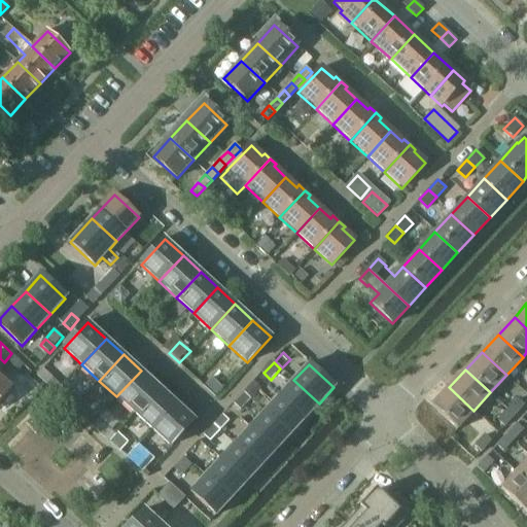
[(141,371),(116,396),(134,413),(159,387),(141,371)]
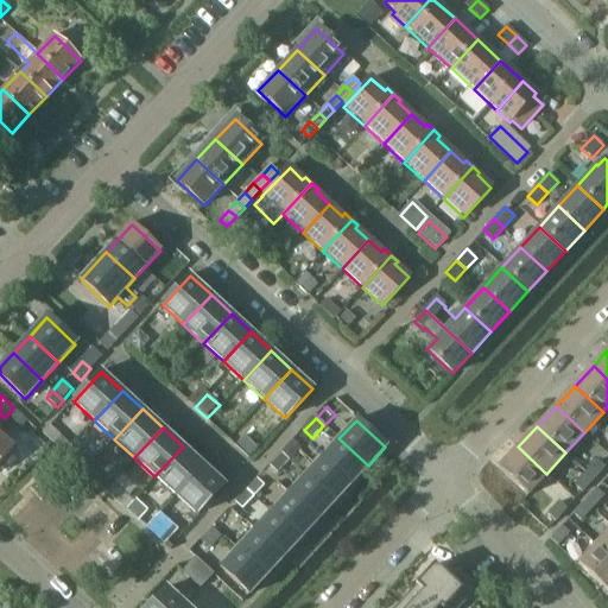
[(0,434),(0,470),(7,476),(32,449),(19,437),(11,445),(0,434)]
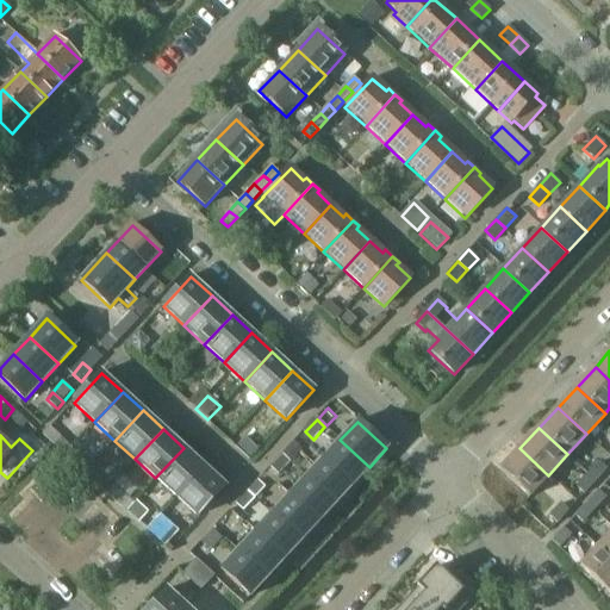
[(237,444),(250,455),(259,447),(246,435),(237,444)]
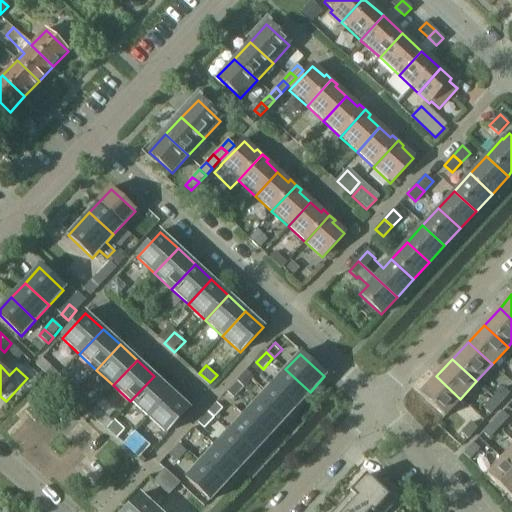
[(271,385),(295,407),(310,392),(285,369),(271,385)]
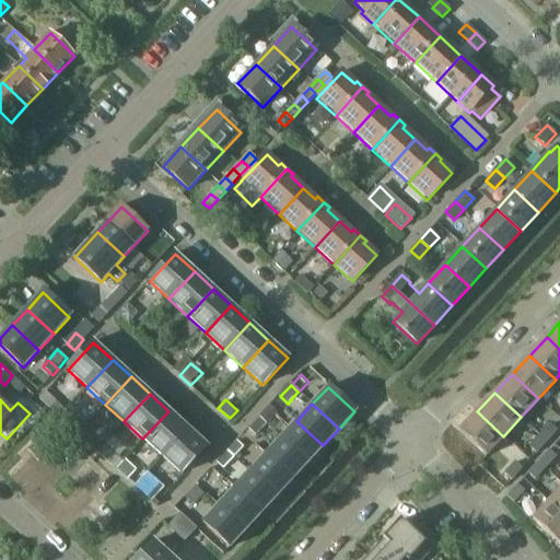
[(271,406),(261,417),(269,423),(279,412),(271,406)]
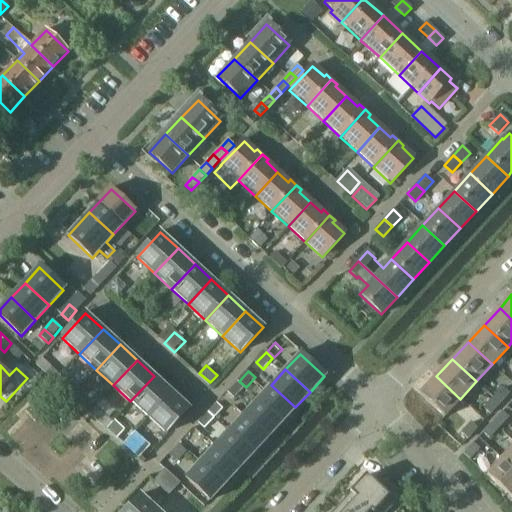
[(154,376),(130,401),(147,417),(171,391),(154,376)]
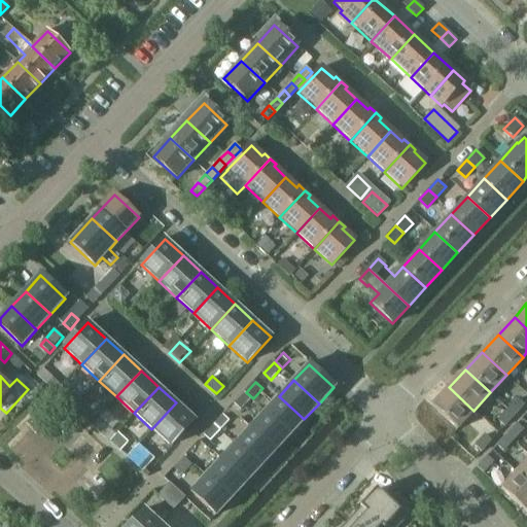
[(432,406),(457,428),(473,411),(449,387),(432,406)]
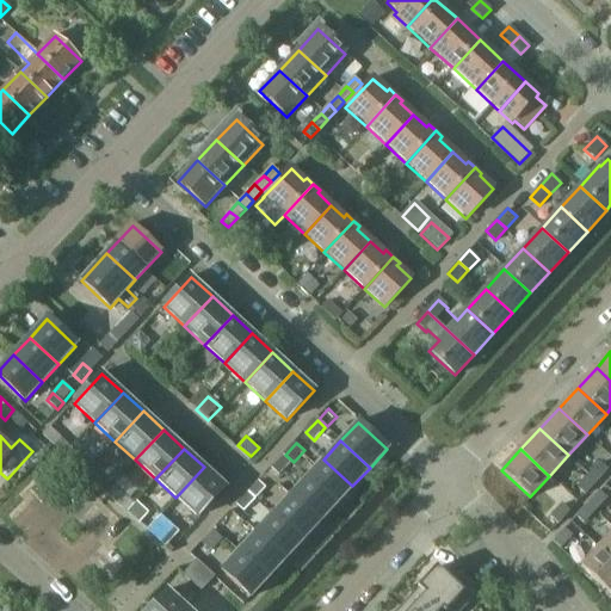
[(284,456),(273,468),(281,475),(292,463),(284,456)]
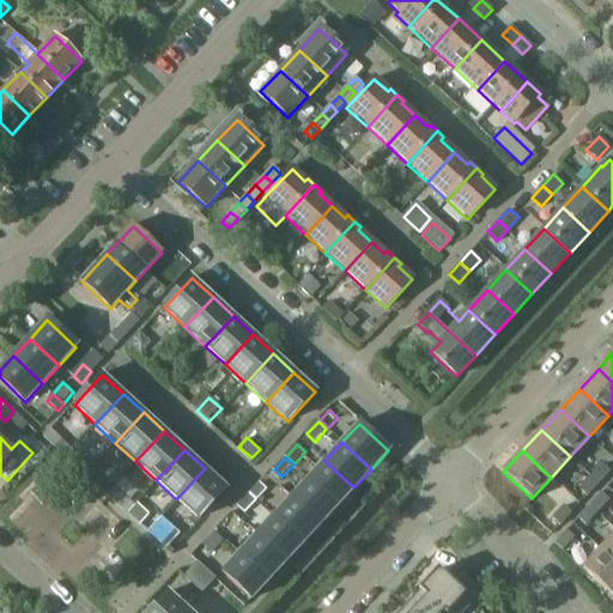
[(308,479),(337,507),(353,487),(325,461),(308,479)]
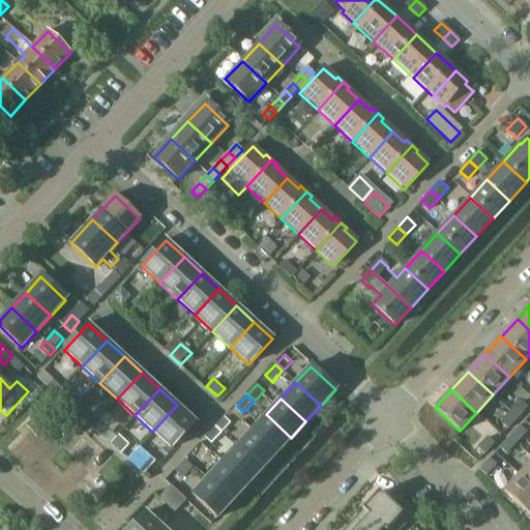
[(508,411),(516,418),(526,407),(519,400),(508,411)]
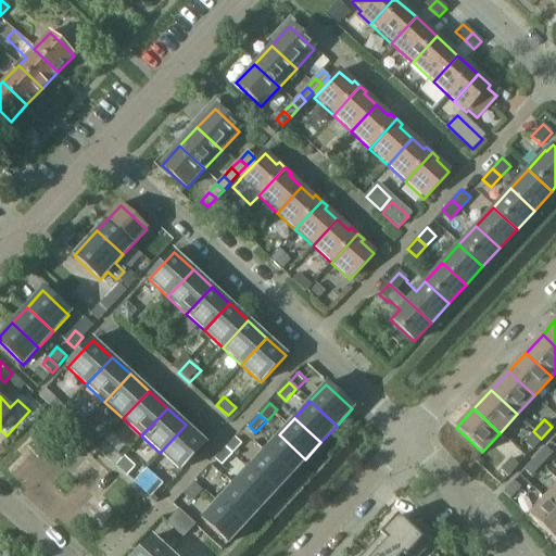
[(186,425),(160,453),(179,470),(204,442),(186,425)]
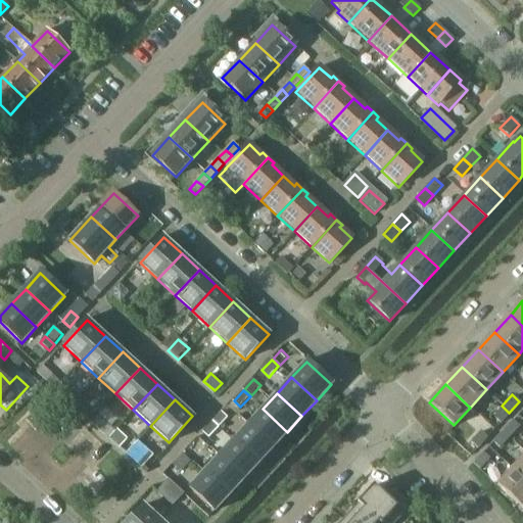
[(498,423),(509,413),(502,406),(491,417),(498,423)]
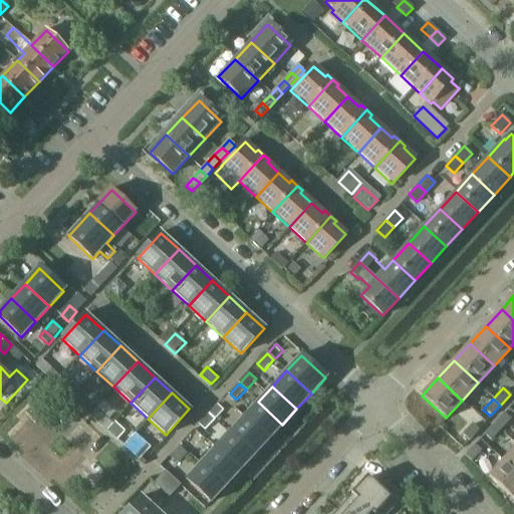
[(244,417),(268,440),(282,425),(258,402),(244,417)]
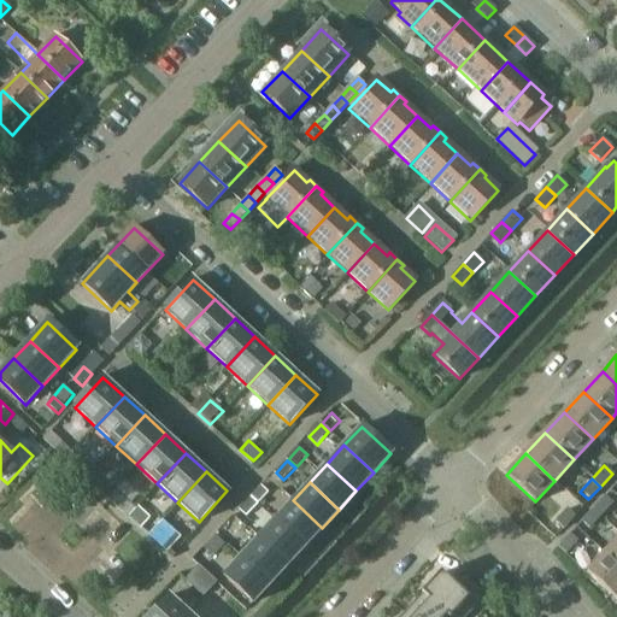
[(269,492),(263,487),(251,498),(257,504),(269,492)]
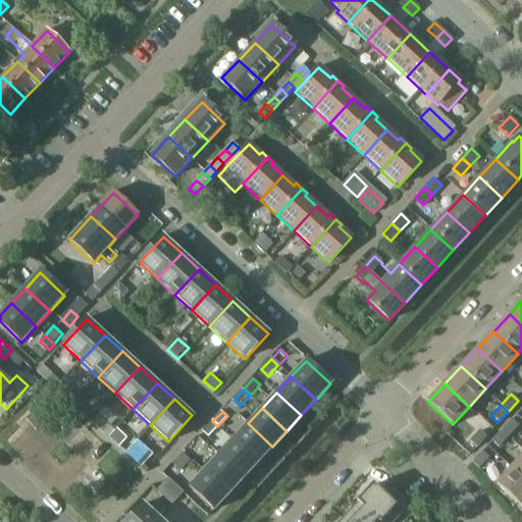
[(510,419),(500,430),(507,436),(517,425),(510,419)]
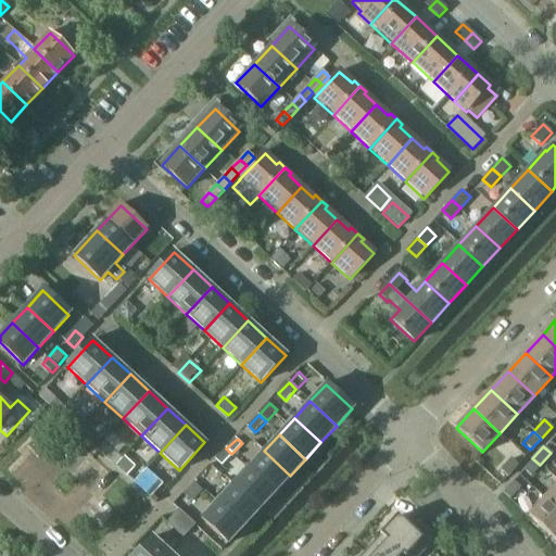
[(216,459),(222,465),(231,454),(226,449),(216,459)]
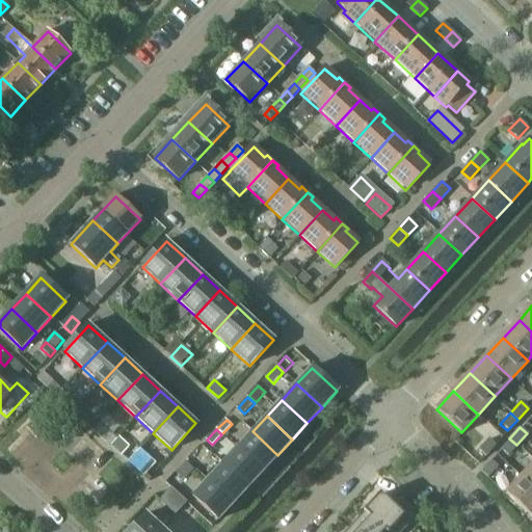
[(237,448),(263,471),(277,455),(253,431),(237,448)]
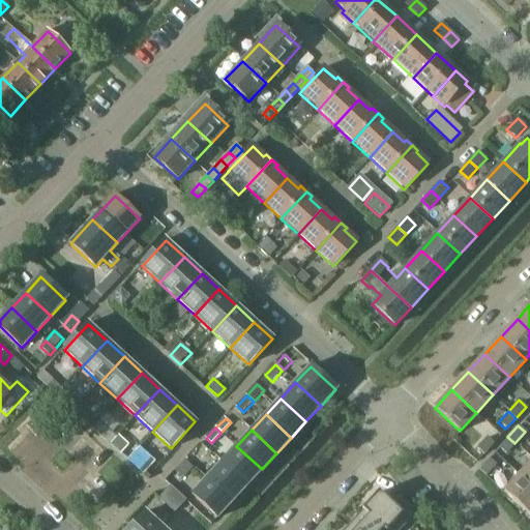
[(110,444),(120,453),(128,444),(118,435),(110,444)]
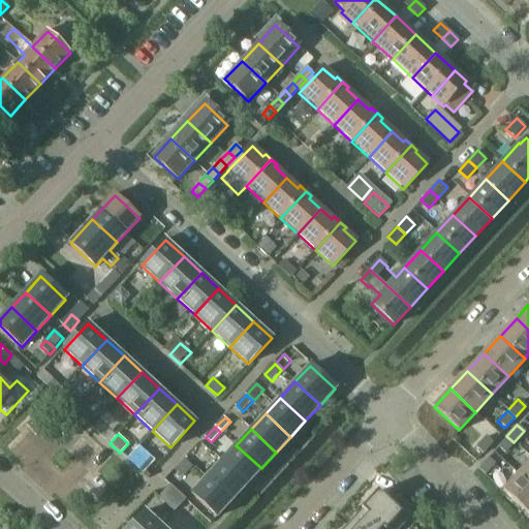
[(481,454),(492,442),(485,435),(474,446),(481,454)]
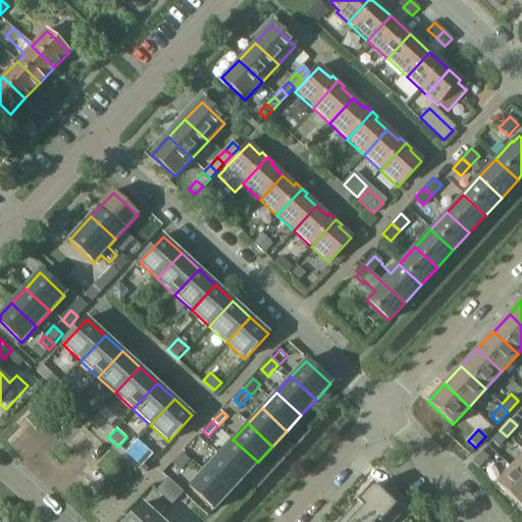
[(507,436),(500,430),(489,440),(498,448),(507,436)]
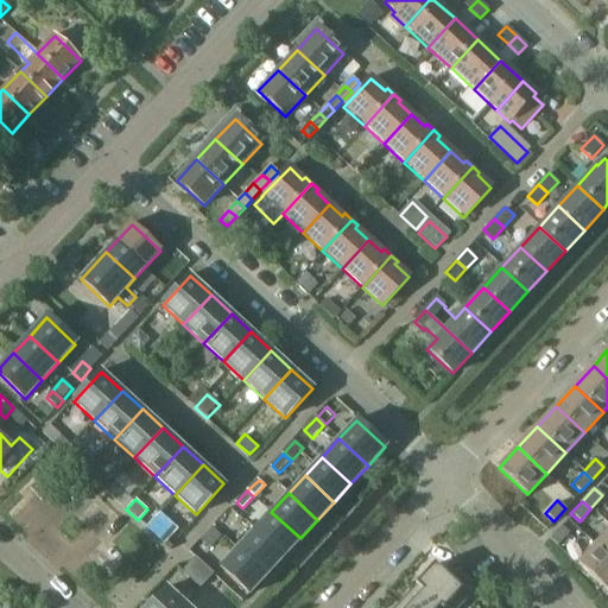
[(164,545),(178,530),(160,512),(146,529),(164,545)]
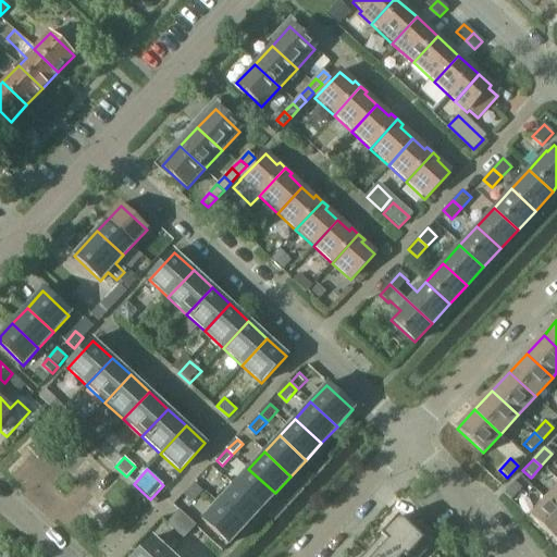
[(233,485),(260,510),(275,493),(248,469),(233,485)]
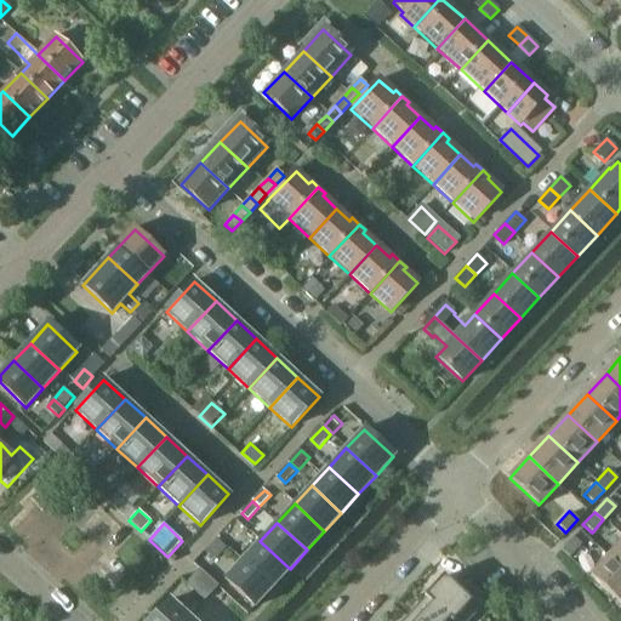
[(231,525),(218,537),(227,545),(238,533),(231,525)]
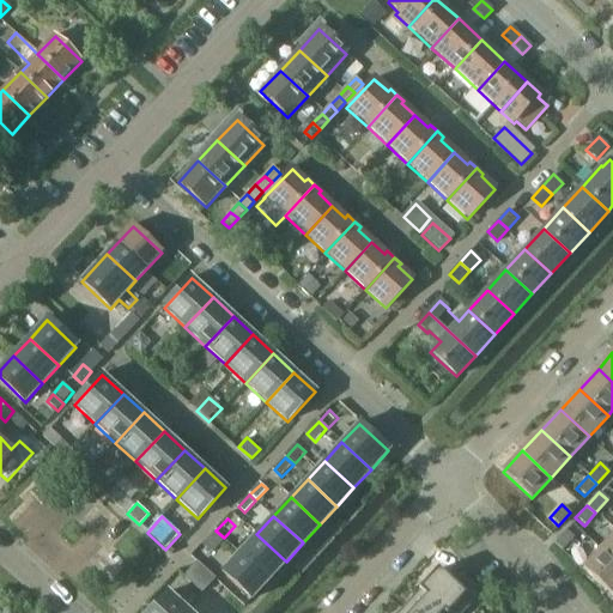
[(572,538),(564,529),(552,542),(560,551),(572,538)]
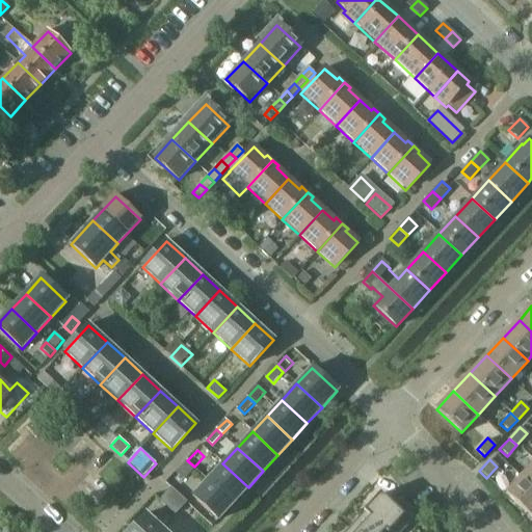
[(186,462),(176,473),(183,479),(192,469),(186,462)]
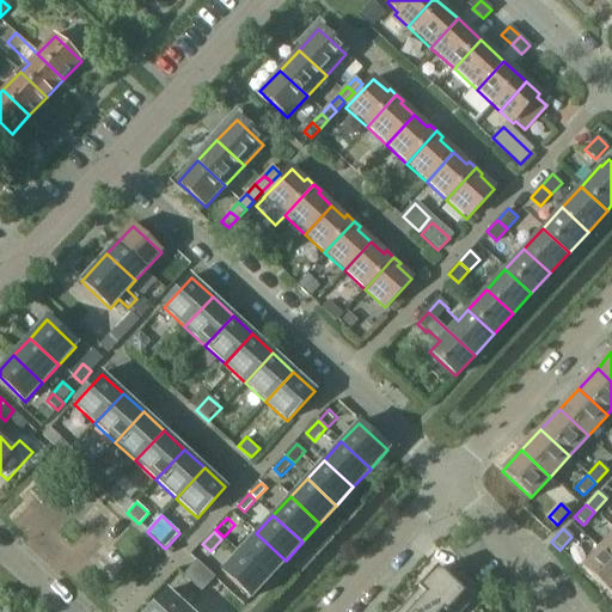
[(239,551),(269,579),(286,561),(256,533),(239,551)]
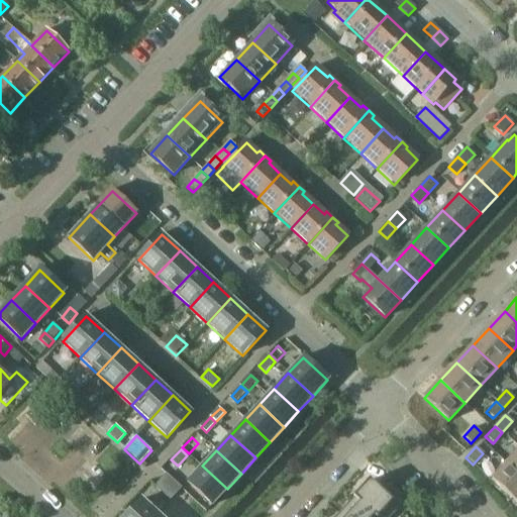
[(516,450),(506,462),(516,473),(516,450)]
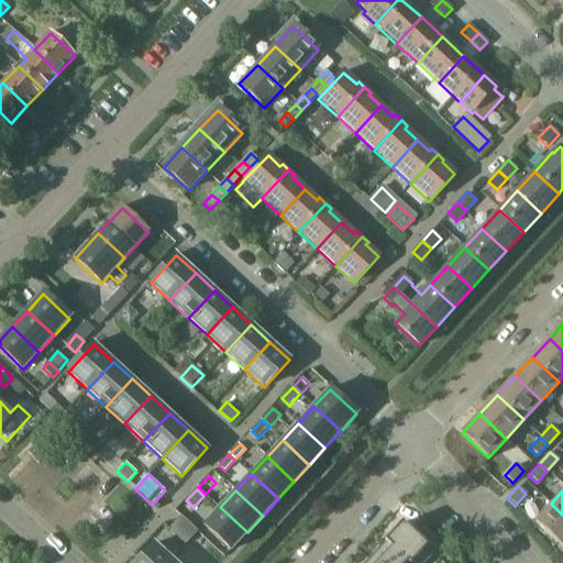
[(562,547),(562,545),(562,515),(551,504),(536,521),(562,547)]
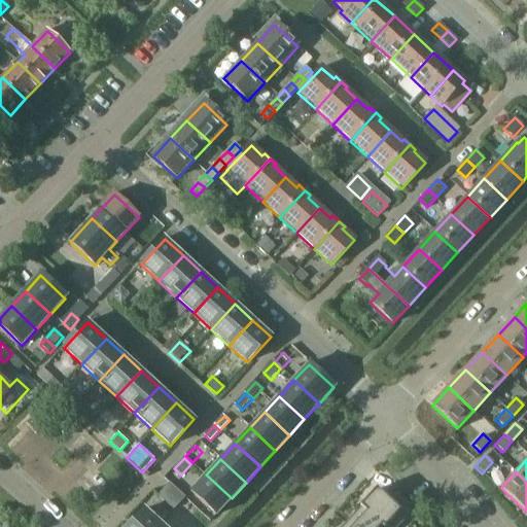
[(232,498),(206,475),(191,491),(216,515),(232,498)]
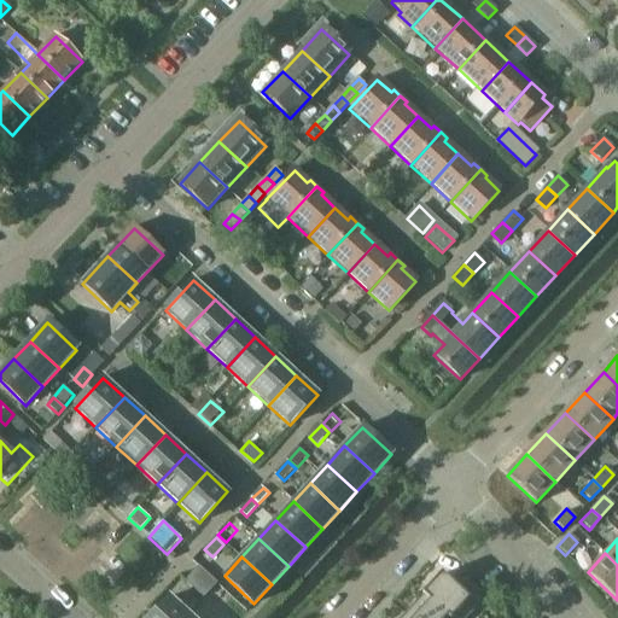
[(185,582),(203,598),(216,583),(199,566),(185,582)]
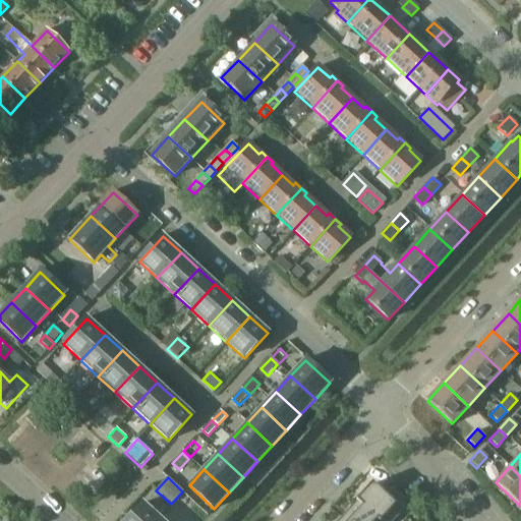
[(356,500),(361,505),(379,520),(391,520),(410,502),(391,483),(383,493),(372,482),(356,500)]
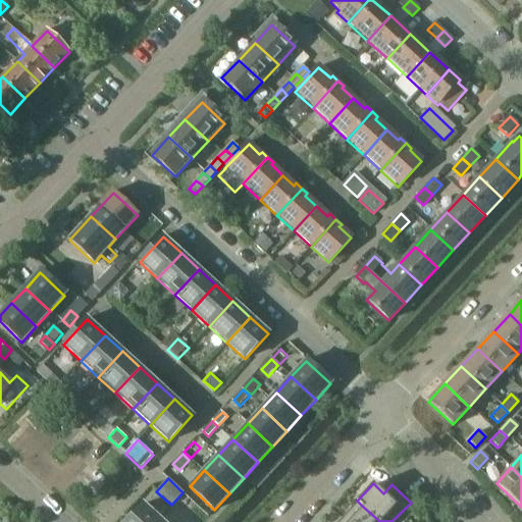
[(379,521),(362,506),(357,501),(356,502),(357,503),(343,518),(347,521),(379,521)]
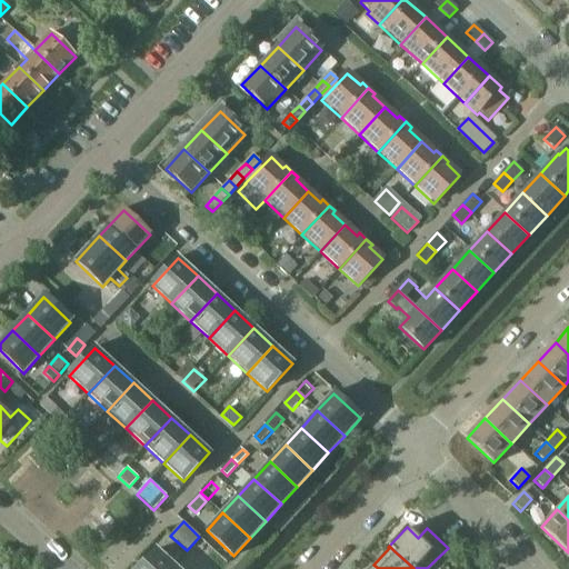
[(169,568),(172,566),(156,550),(137,568),(169,568)]
